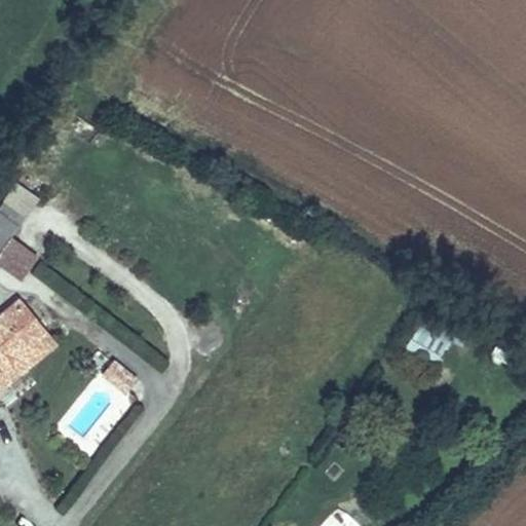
[(0,214),(0,239),(6,245),(19,226),(0,214)]
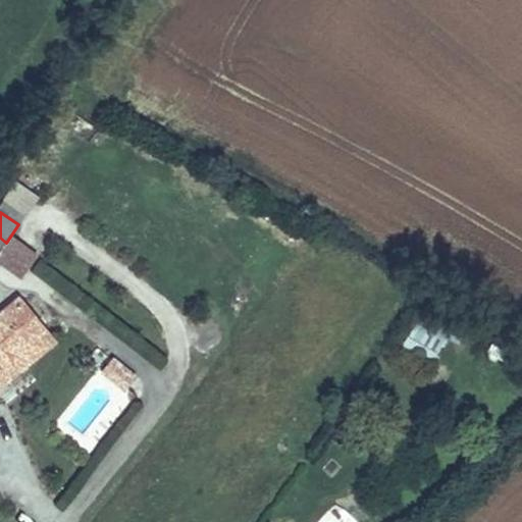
[(0,390),(56,343),(17,295),(0,309),(0,310),(29,347),(0,369),(0,390)]
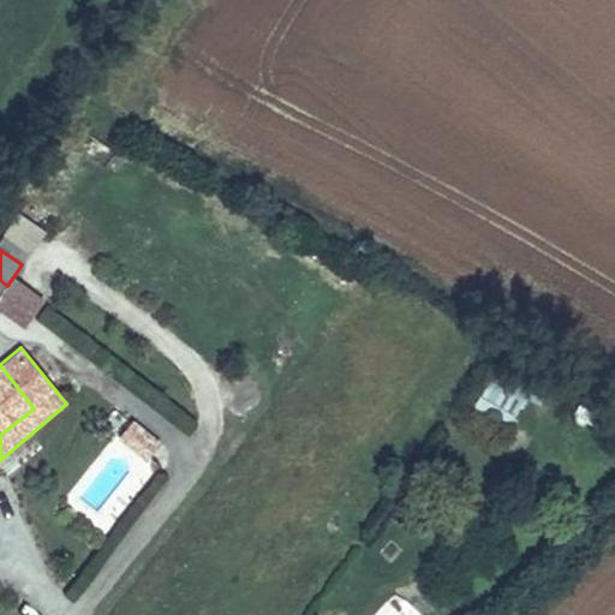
[(0,435),(34,408),(0,365),(0,435)]
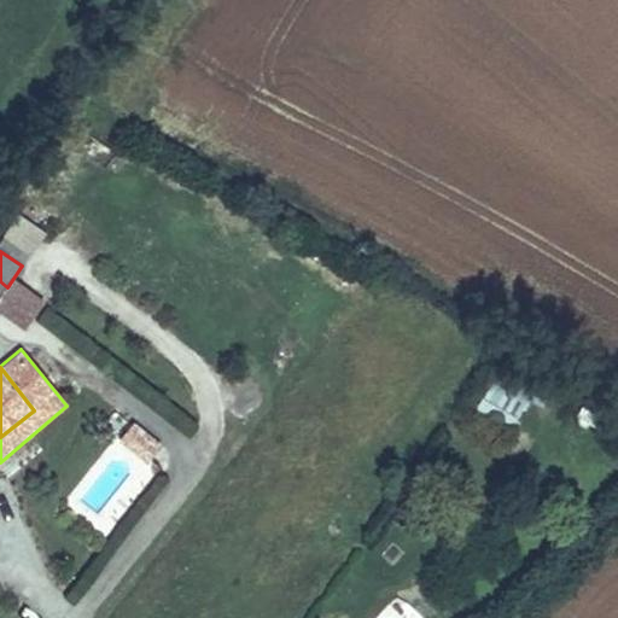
[(473,414),(508,435),(536,389),(501,369),(473,414)]
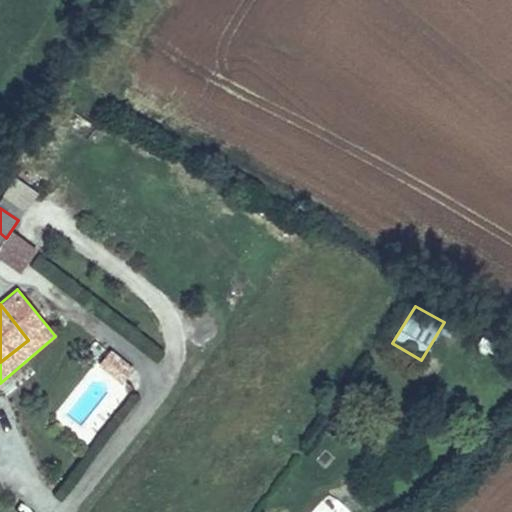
[(111,349),(97,366),(121,384),(135,368),(111,349)]
